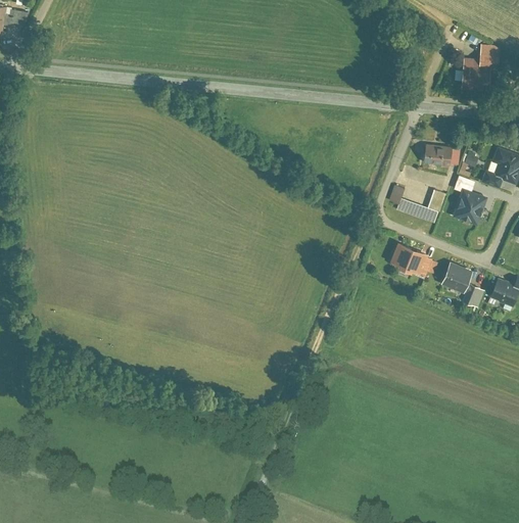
[(0,2),(0,24),(11,26),(13,4),(0,2)]
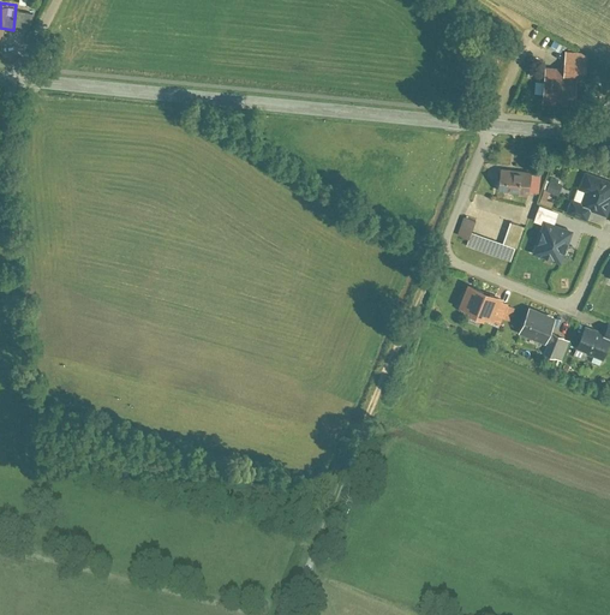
[(19,7),(18,23),(39,24),(40,9),(19,7)]
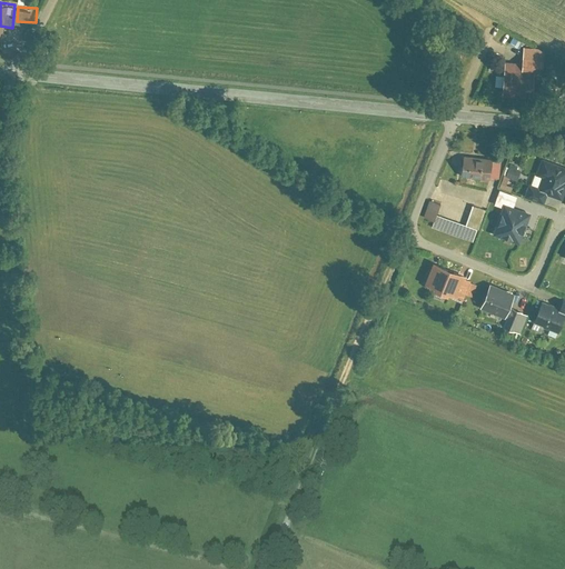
[(522,56),(522,72),(542,73),(542,57),(522,56)]
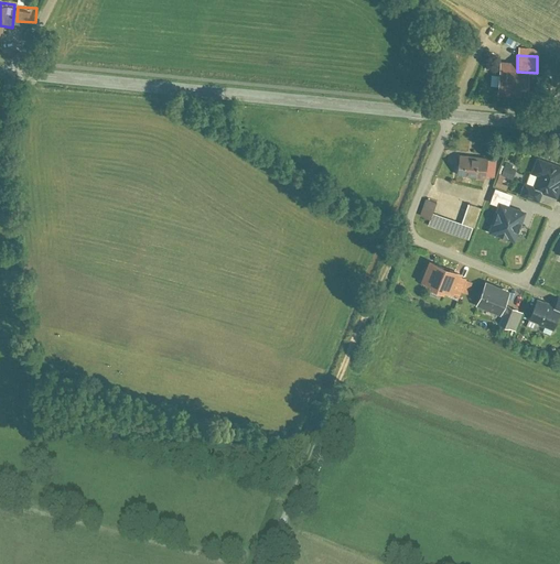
[(501,74),(501,95),(529,95),(529,75),(501,74)]
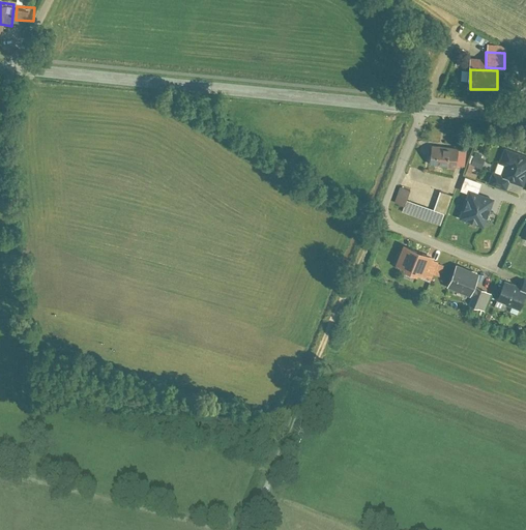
[(432,144),(430,164),(464,168),(466,148),(432,144)]
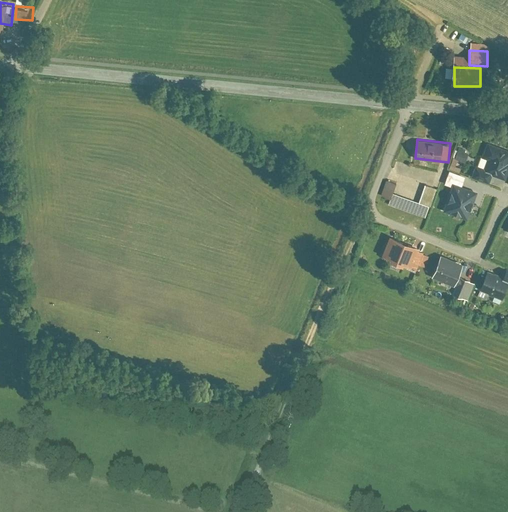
[(507,150),(492,145),(488,157),(491,158),(488,169),(507,176),(507,150)]
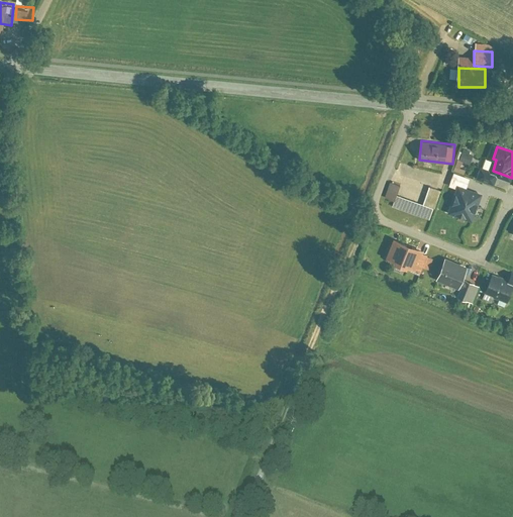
[(393,183),(386,201),(393,203),(391,207),(429,222),(433,210),(435,211),(443,193),(430,188),(424,204),(398,194),(401,187),(393,183)]
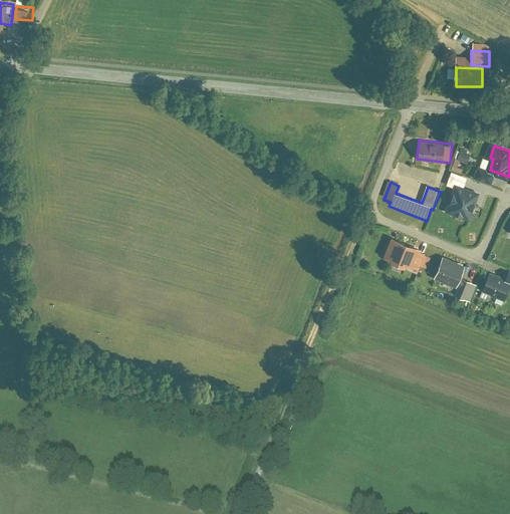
[(484,193),(460,185),(453,206),(483,216),(486,208),(480,206),(484,193)]
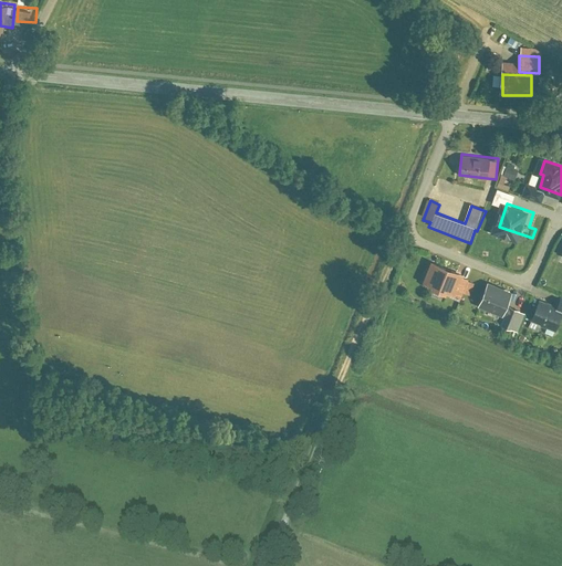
[(433,260),(424,284),(458,296),(467,272),(433,260)]
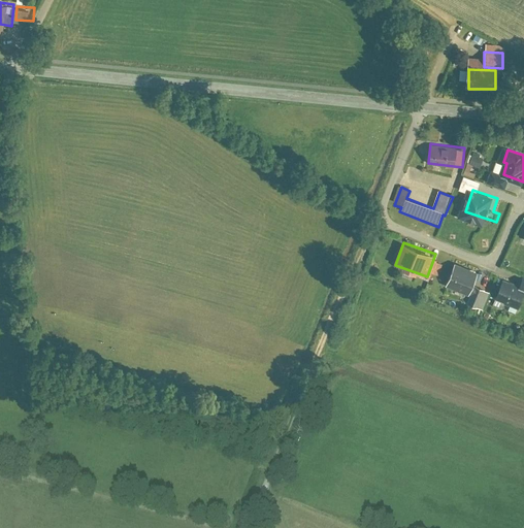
[(454,266),(447,286),(470,295),(479,275),(454,266)]
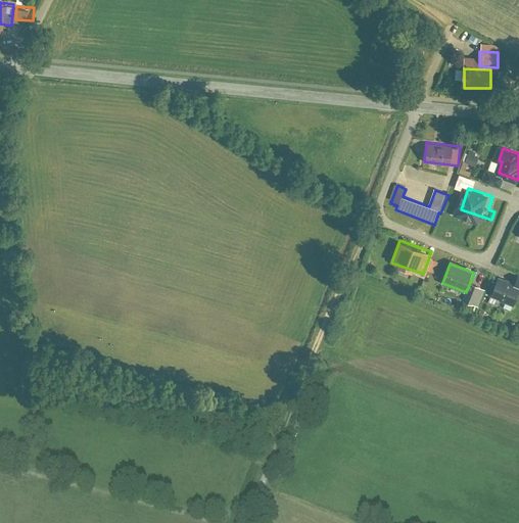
[(494,279),(488,296),(516,306),(518,300),(518,288),(494,279)]
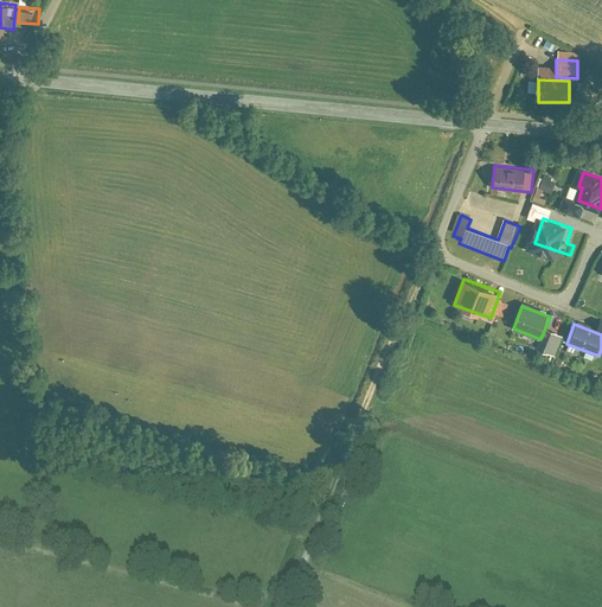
[(545,331),(537,350),(552,357),(561,337),(545,331)]
